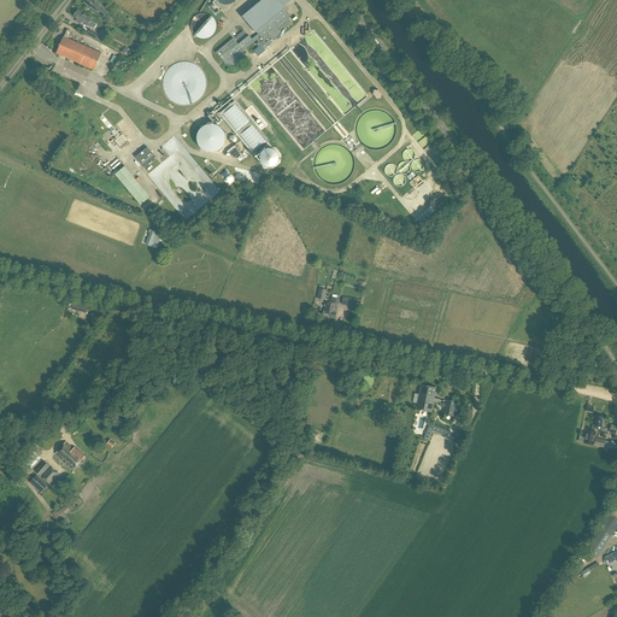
[(86,0),(84,3),(105,19),(110,15),(104,10),(104,9),(98,4),(99,1),(97,0),(86,0)]
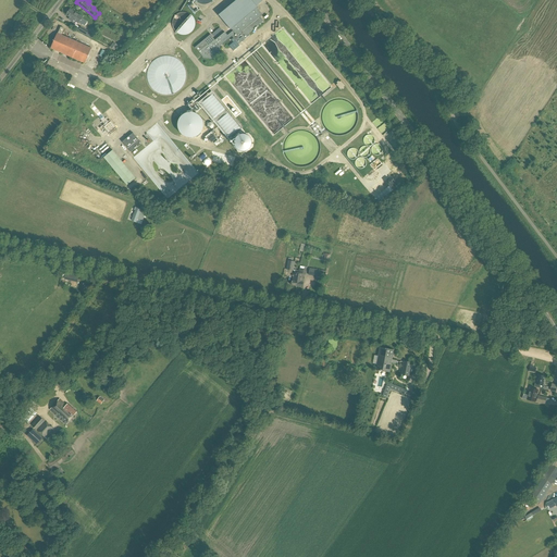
[(210,35),(195,48),(201,56),(202,57),(203,58),(213,59),(220,54),(220,53),(220,47),(220,46),(221,46),(232,36),(238,45),(250,35),(248,33),(263,21),(260,16),(262,14),(257,8),(258,8),(258,7),(251,0),(236,0),(219,15),(231,29),(232,29),(233,31),(227,36),(225,32),(214,40),(210,35)]
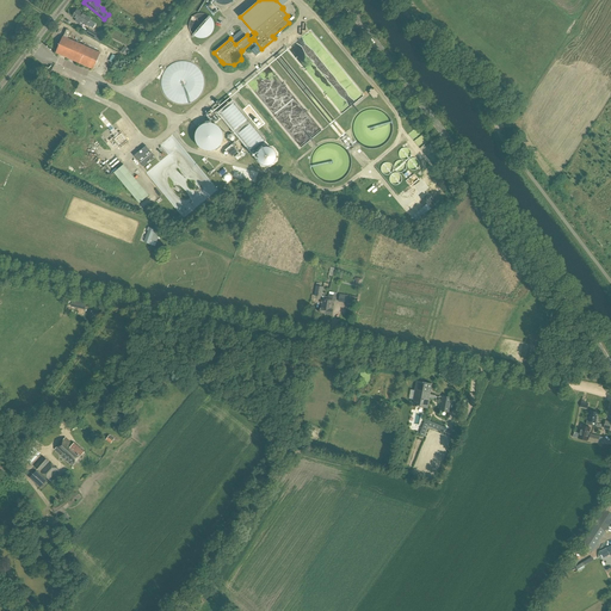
[(207,5),(214,14),(218,11),(211,1),(207,5)]
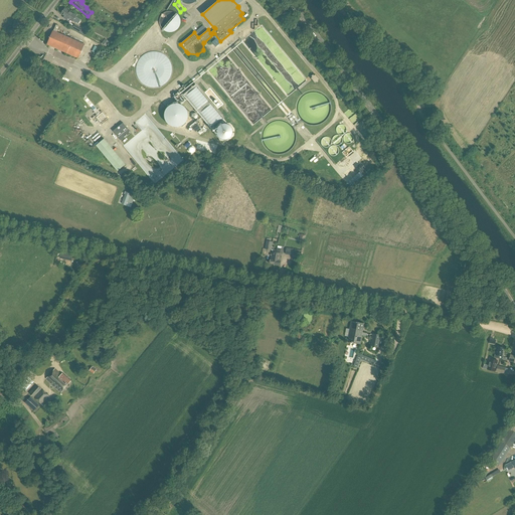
[(65,8),(61,14),(64,16),(63,18),(67,20),(68,19),(72,21),(73,21),(75,23),(78,19),(75,17),(76,16),(77,15),(73,12),(72,13),(65,8)]
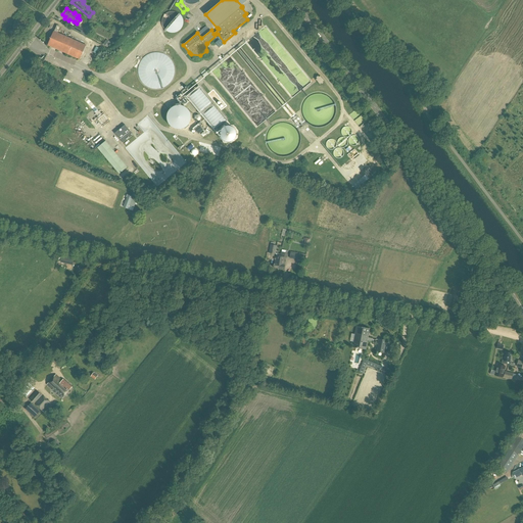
[(186,21),(186,19),(185,17),(184,15),(183,13),(181,11),(179,10),(177,10),(175,9),(173,10),(171,10),(168,11),(167,13),(164,14),(163,17),(162,19),(162,21),(162,24),(163,26),(164,28),(165,30),(168,32),(170,33),(172,33),(174,34),(176,34),(178,33),(181,32),(183,30),(184,29),(185,27),(186,24),(186,21)]
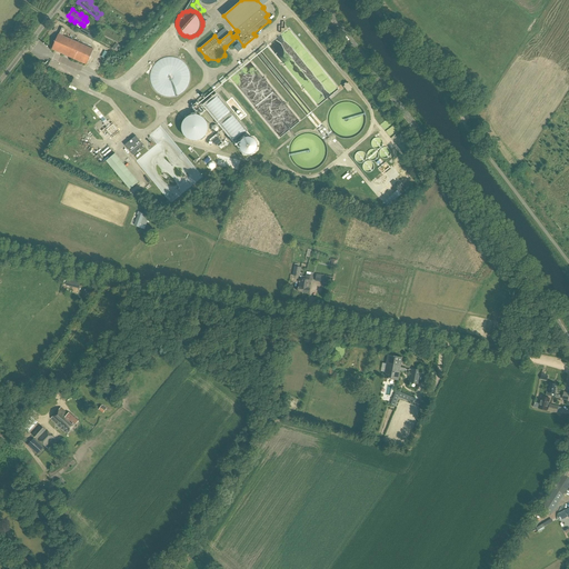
[(80,32),(88,37),(90,32),(90,31),(82,27),(80,32)]
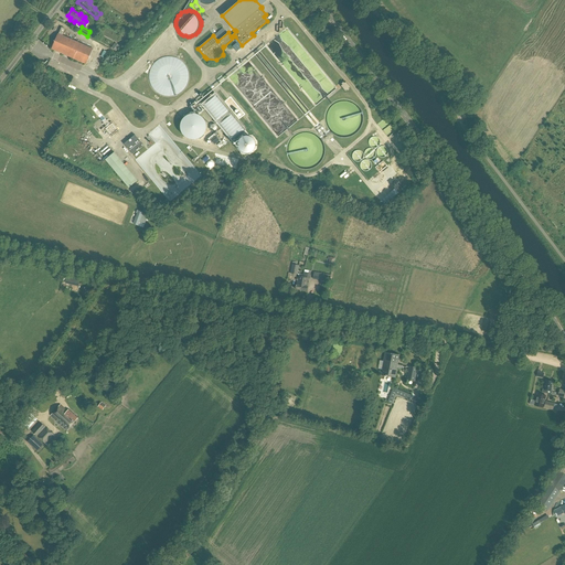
[(52,49),(86,64),(93,50),(62,35),(65,29),(62,28),(59,34),(52,49)]
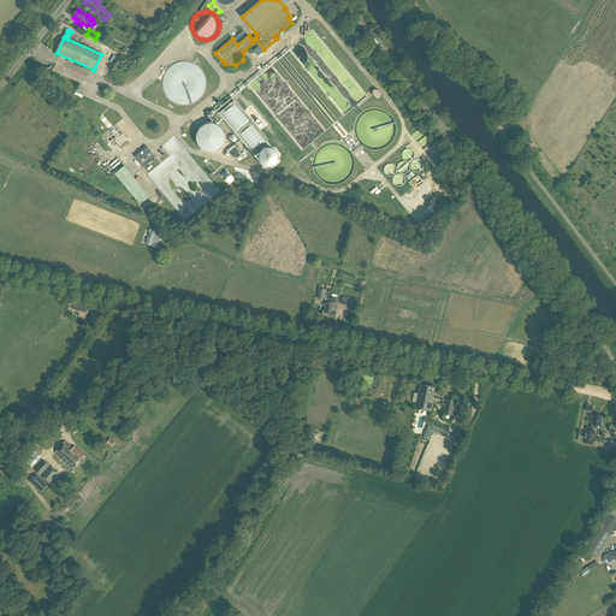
[(372,94),(377,100),(381,95),(377,89),(372,94)]
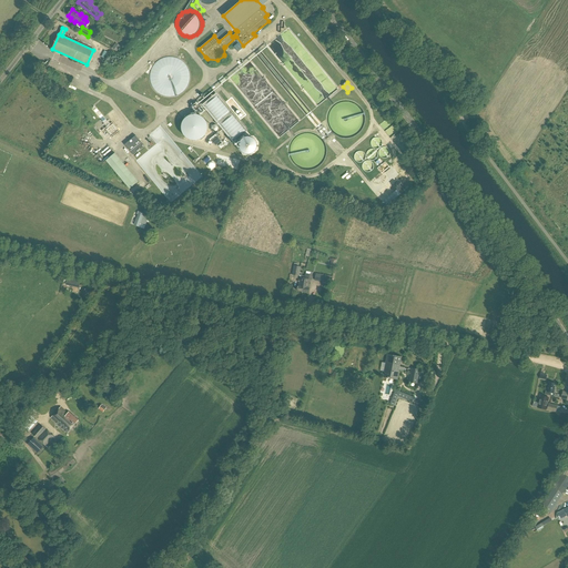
[(216,94),(204,105),(235,143),(249,132),(216,94)]
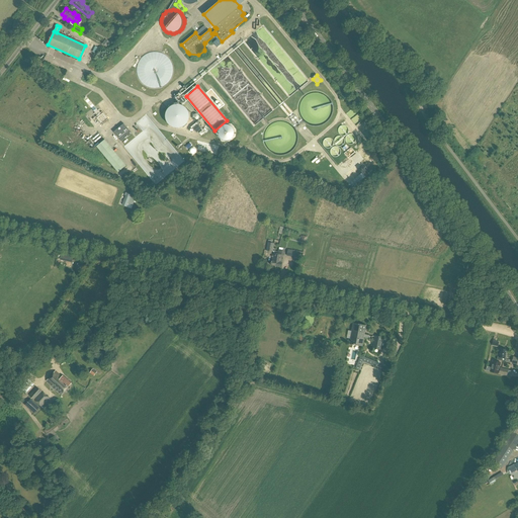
[(176,96),(179,101),(184,103),(185,102),(184,98),(180,93),(176,96)]
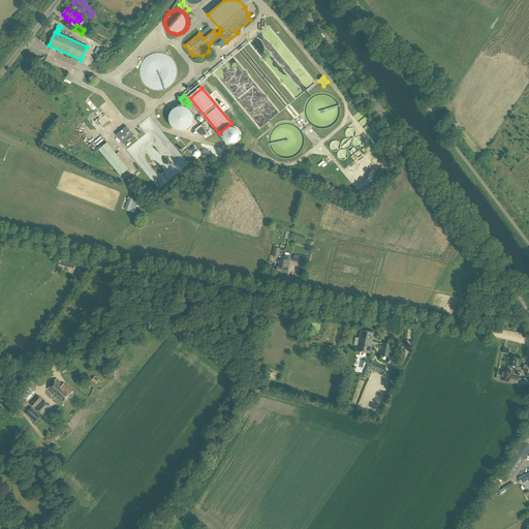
[(193,121),(193,119),(193,116),(192,114),(191,112),(190,110),(188,109),(186,107),(184,106),(182,106),(179,106),(177,106),(175,107),(173,110),(172,111),(169,113),(169,115),(168,118),(168,120),(169,122),(169,124),(172,126),(173,128),(175,129),(177,130),(179,131),(182,131),(184,130),(186,130),(188,129),(190,127),(191,125),(192,123),(193,121)]
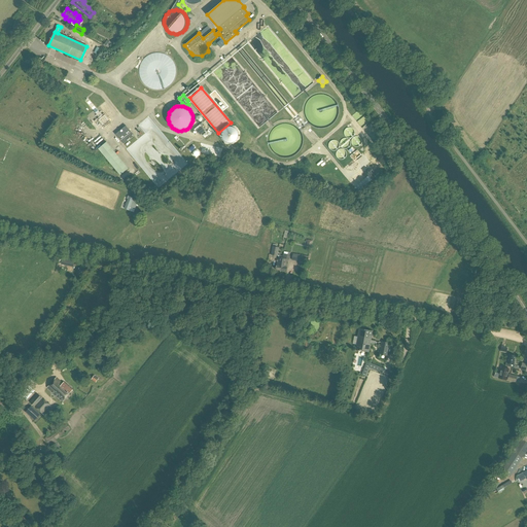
[(97,116),(99,118),(97,119),(104,129),(111,123),(104,114),(102,115),(101,113),(97,116)]
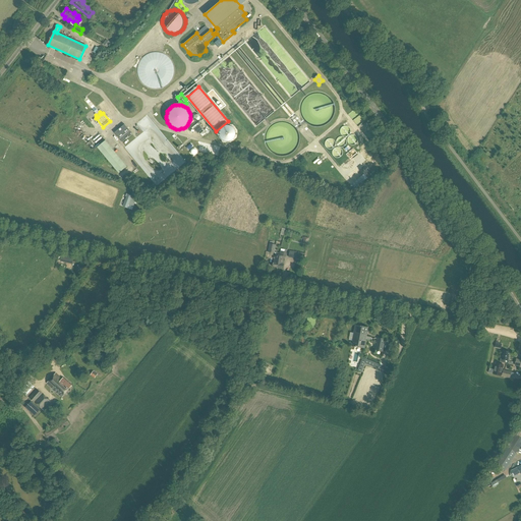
[(142,131),(152,124),(152,125),(153,124),(147,114),(135,121),(142,131)]
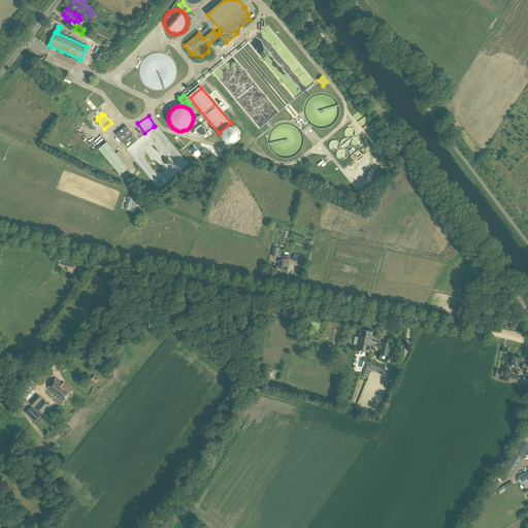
[(193,133),(194,133),(194,134),(194,135),(195,135),(196,135),(196,134),(197,134),(197,133),(198,134),(198,133),(200,135),(208,129),(203,123),(195,130),(196,131),(195,131),(194,131),(194,132),(193,133)]
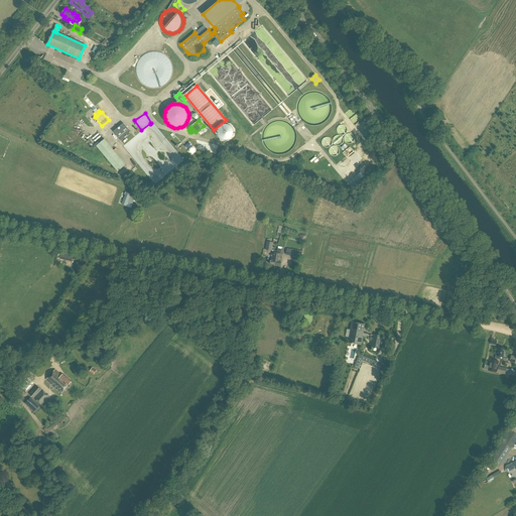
[(113,131),(118,137),(121,141),(131,133),(123,123),(113,131)]
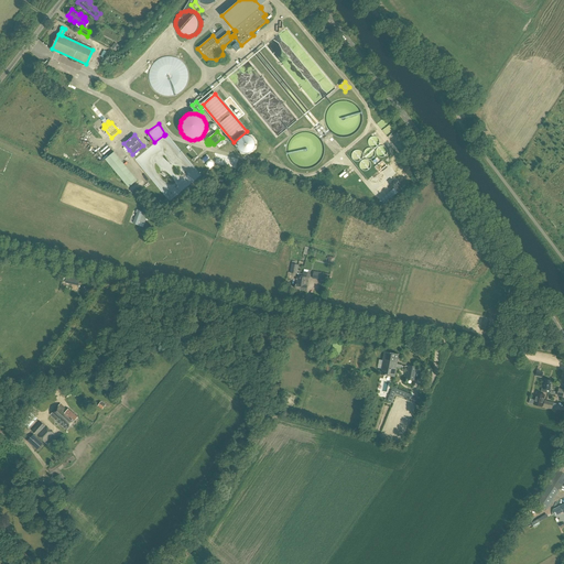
[(106,160),(129,187),(137,181),(114,153),(106,160)]
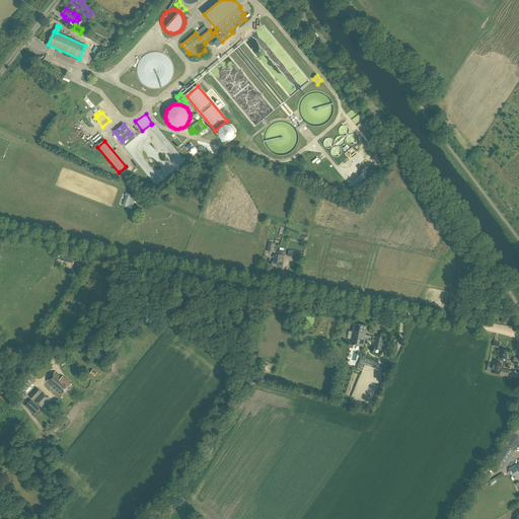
[(350,184),(353,188),(369,174),(366,170),(350,184)]
